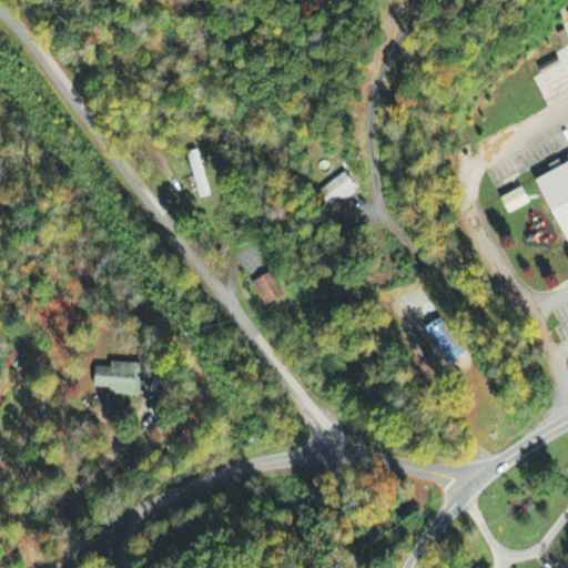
[(186,152),(199,149),(211,192),(202,195),(186,152)]
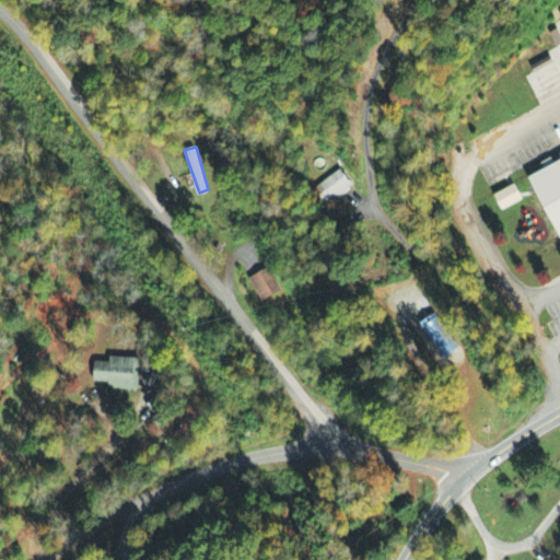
[(559,158),(528,175),(559,233),(559,158)]
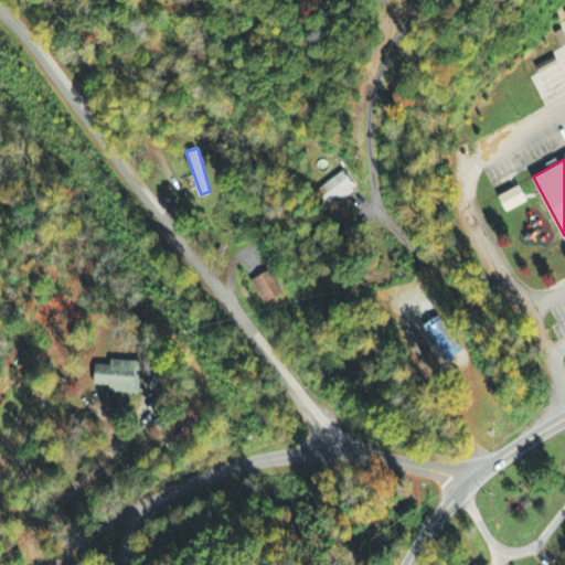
[(347,167),(322,189),(334,205),(364,189),(347,167)]
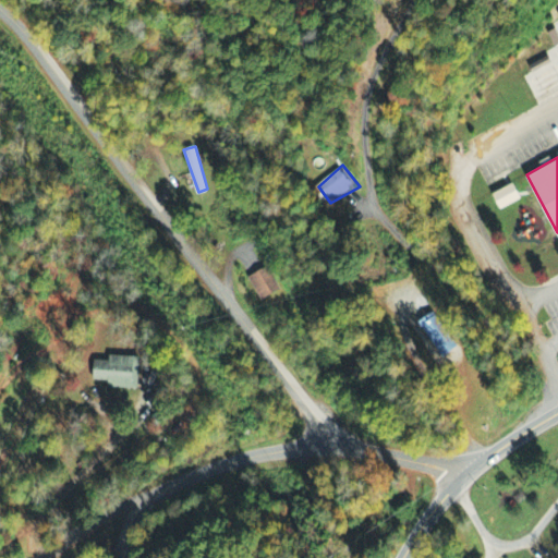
[(522,201),(514,185),(494,195),(501,210),(522,201)]
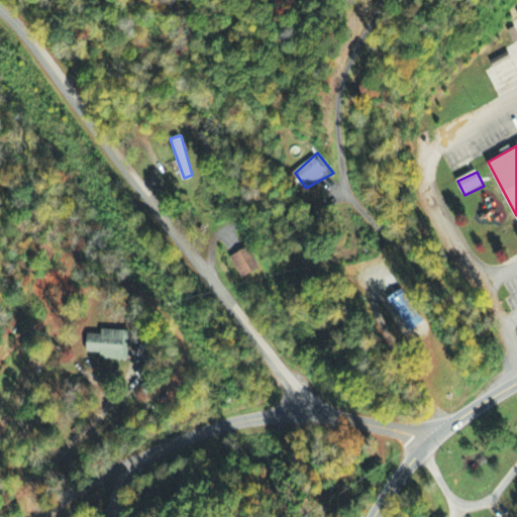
[(230,255),(249,244),(263,266),(242,278),(230,255)]
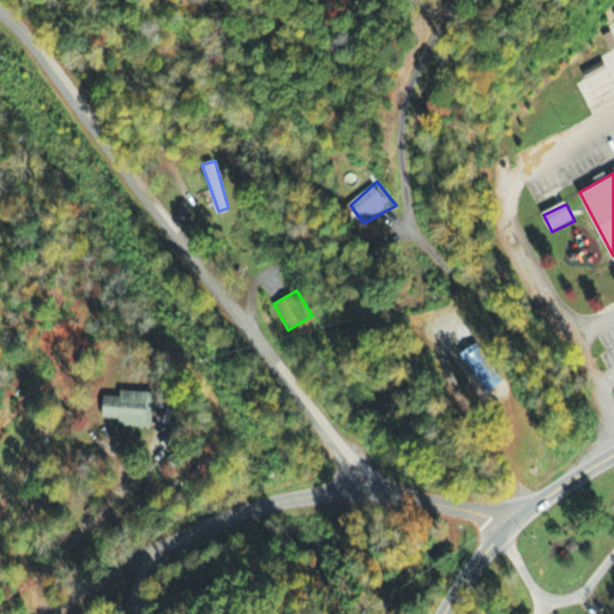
[(427,318),(417,326),(428,339),(438,332),(427,318)]
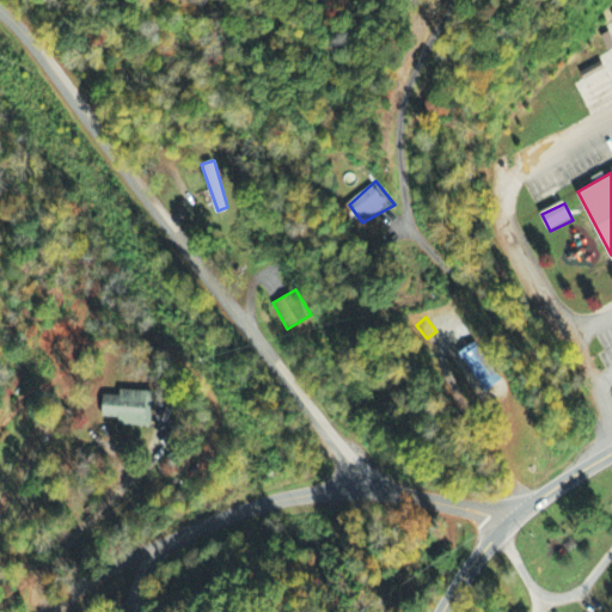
[(475,340),(457,353),(484,391),(502,378),(475,340)]
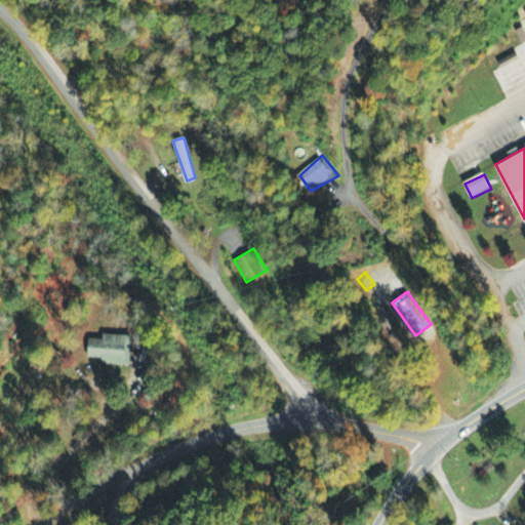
[(105,331),(137,332),(134,361),(106,363),(103,355),(88,354),(88,338),(102,339),(105,331)]
